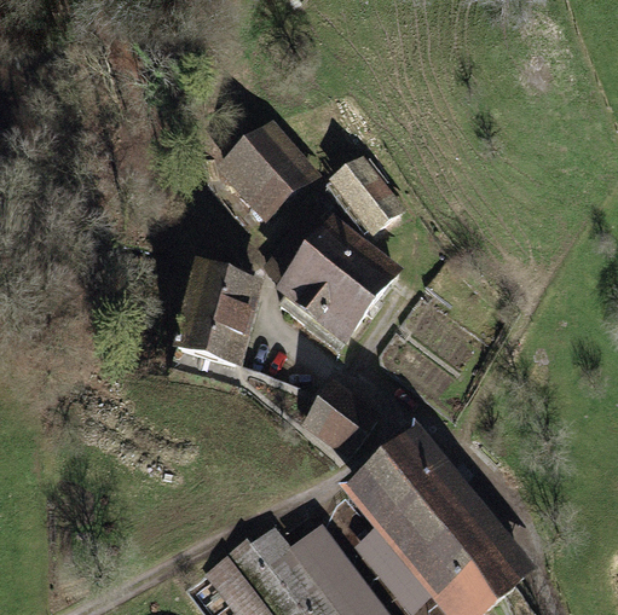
[(270,116),(214,167),(264,220),(319,170),(270,116)]
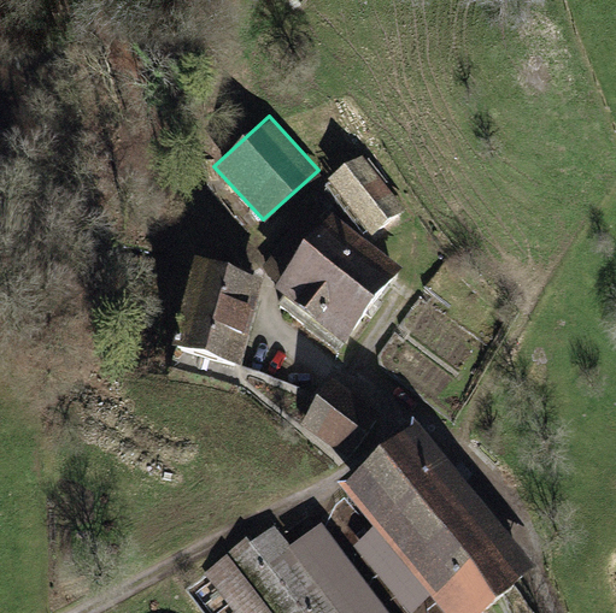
[(361,155),(328,183),(370,234),(404,207),(361,155)]
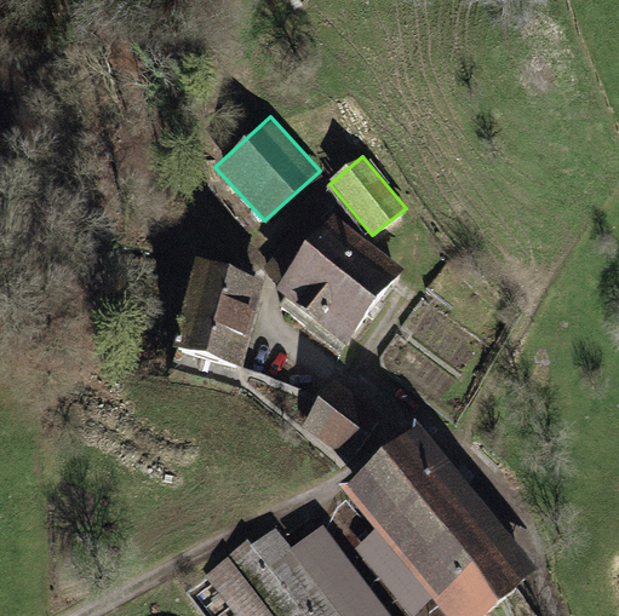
[(287,274),(273,293),(343,345),(402,265),(332,213),(315,236),(287,274)]
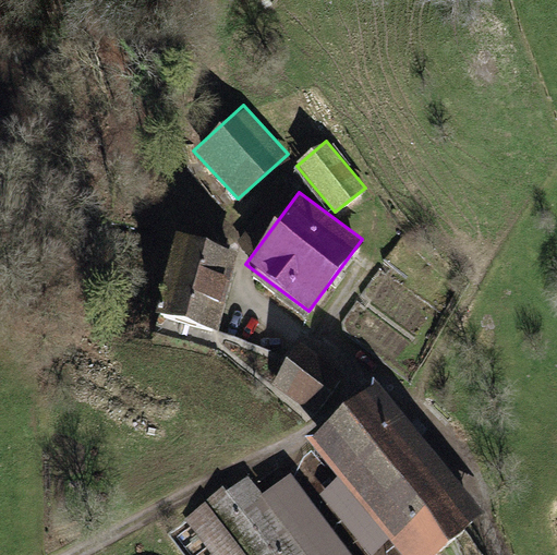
[(174,233),(153,312),(216,329),(238,251),(174,233)]
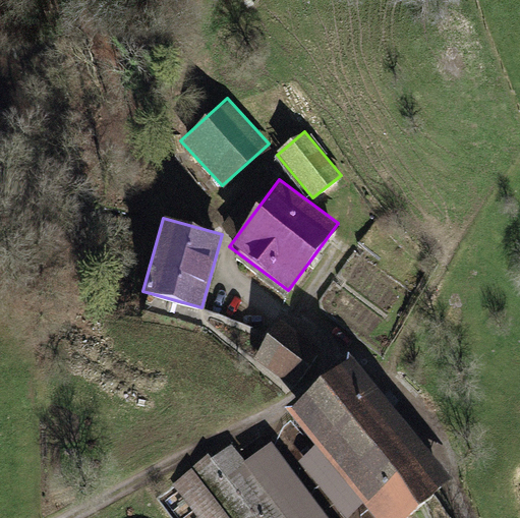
[(322,347),(280,319),(253,356),(295,386),(322,347)]
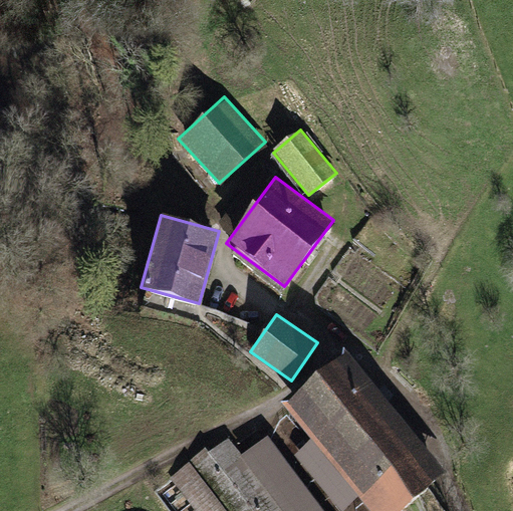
[(282,405),(370,510),(398,510),(446,471),(345,351),(282,405)]
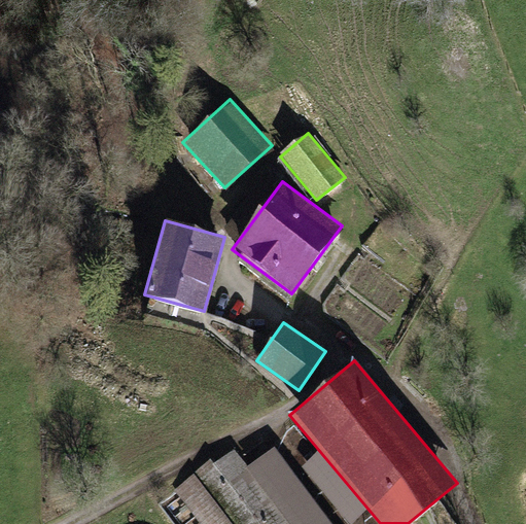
[(210,457),(172,485),(201,523),(331,523),(274,446),(248,465),(234,447),(213,461),(210,457)]
